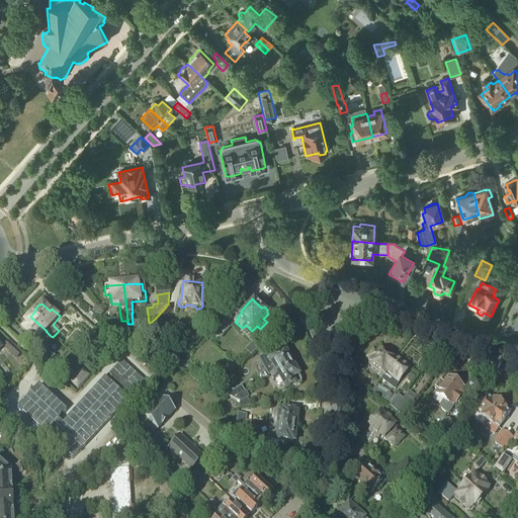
[(105,312),(97,306),(92,311),(100,318),(105,312)]
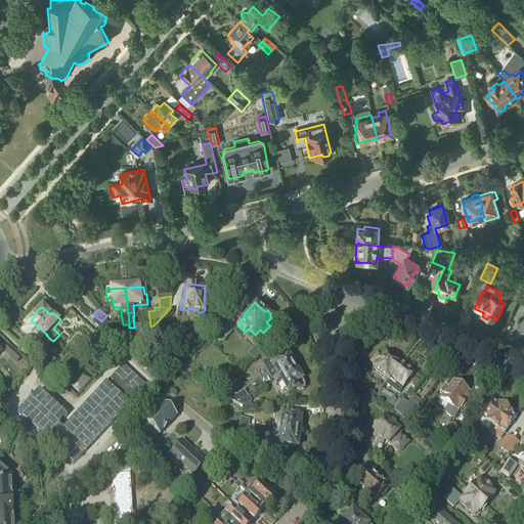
[(168,310),(160,319),(154,325),(161,332),(168,323),(167,322),(173,315),(168,310)]
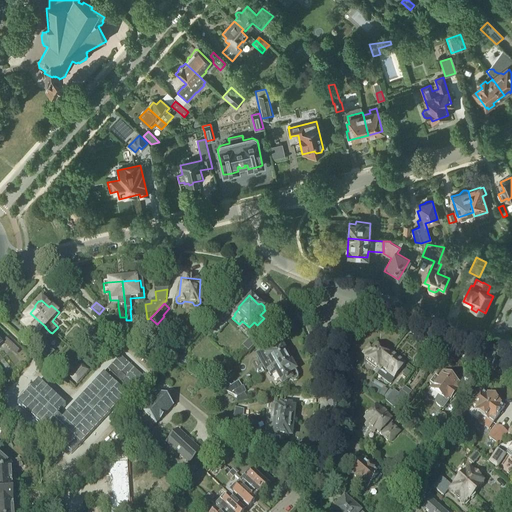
[(215,331),(229,316),(223,310),(209,326),(215,331)]
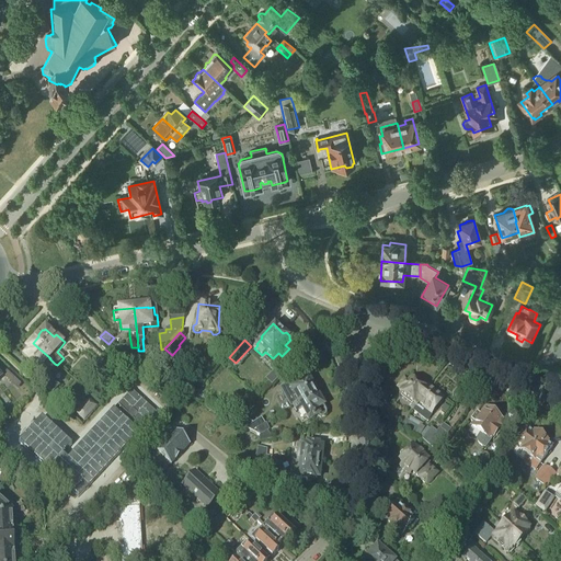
[(57,365),(55,364),(49,358),(50,358),(33,343),(32,343),(30,344),(26,347),(26,350),(26,351),(22,356),(38,370),(34,375),(39,379),(37,381),(52,395),(59,388),(47,377),(57,365)]
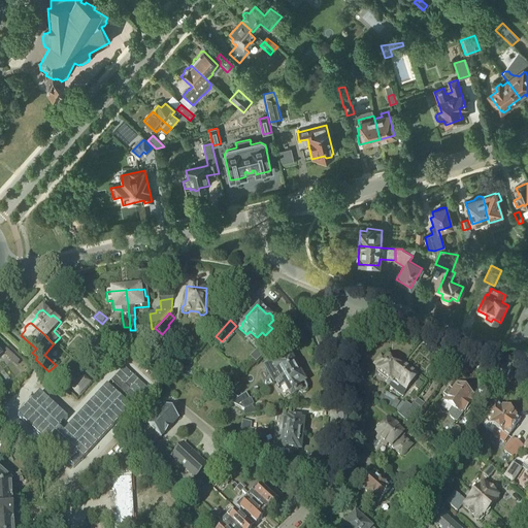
[(23,360),(9,348),(3,355),(17,366),(23,360)]
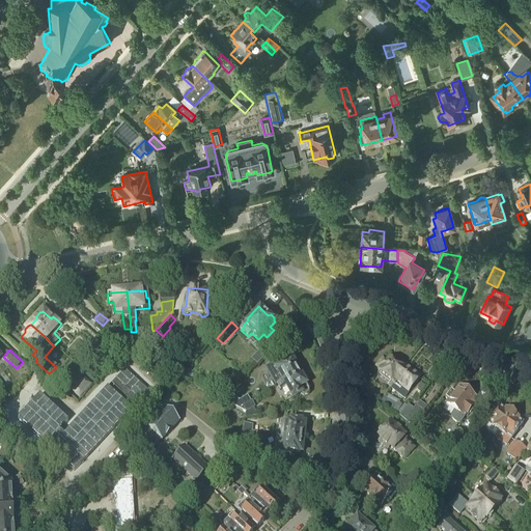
[(404,371),(402,369),(389,359),(387,361),(383,358),(375,367),(380,370),(378,372),(394,385),(404,371)]
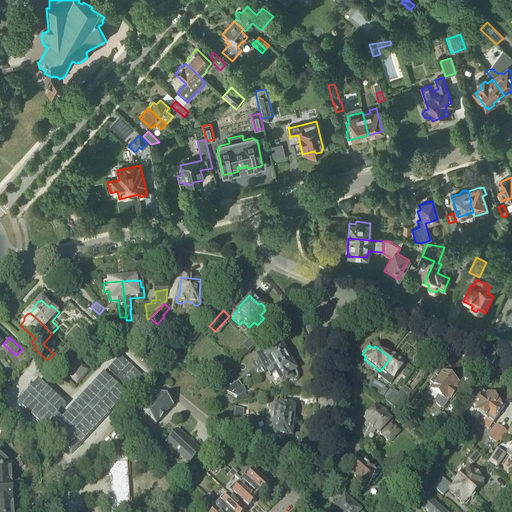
[(288,360),(281,347),(279,349),(278,348),(268,353),(269,354),(266,356),(266,357),(263,359),(265,363),(263,364),(261,366),(261,368),(261,370),(263,372),(265,372),(266,372),(267,373),(288,360)]
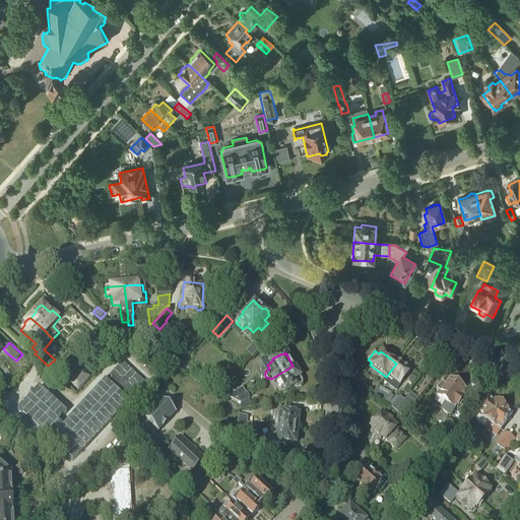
[(396,364),(386,377),(383,381),(396,391),(411,370),(396,359),(394,362),(396,364)]
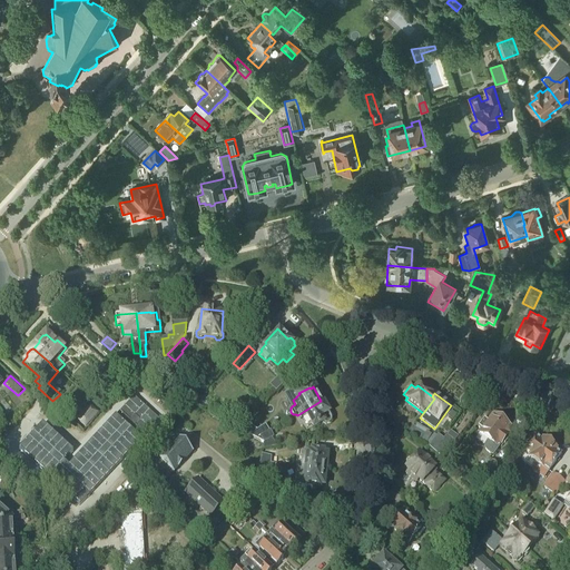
[(45,423),(21,450),(84,504),(161,416),(135,394),(71,465),(67,461),(76,450),(68,443),(45,423)]
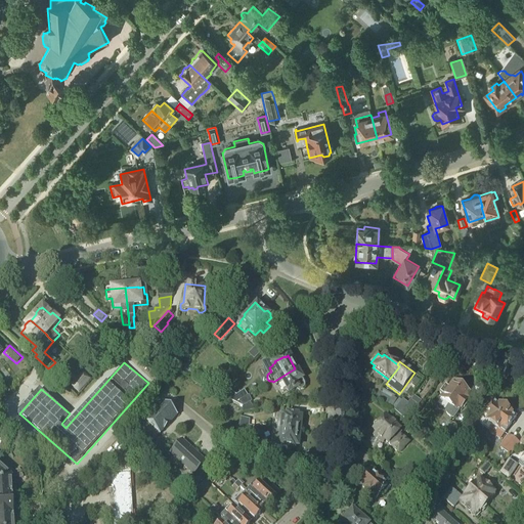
[(304,386),(304,385),(301,381),(302,381),(295,368),(273,382),(276,387),(282,384),(286,389),(287,389),(289,394),(297,389),(298,390),(299,391),(300,391),(301,391),(302,391),(303,391),(303,390),(304,389),(304,388),(305,387),(304,386)]
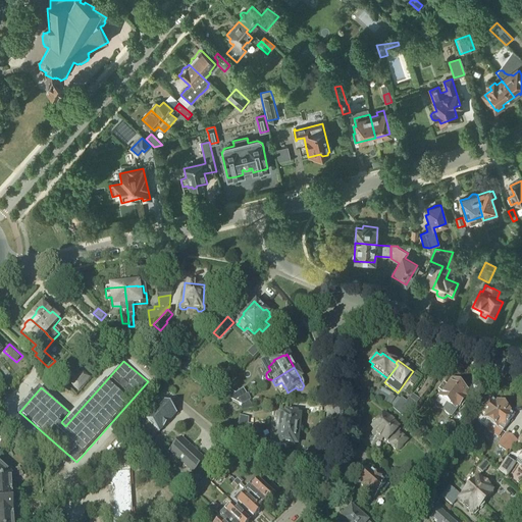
[(453,383),(451,382),(447,387),(444,385),(438,393),(441,395),(438,398),(447,404),(445,406),(444,409),(444,411),(445,413),(446,415),(451,419),(458,410),(457,410),(459,407),(465,400),(464,399),(466,397),(464,397),(467,394),(458,386),(458,384),(455,382),(453,383)]
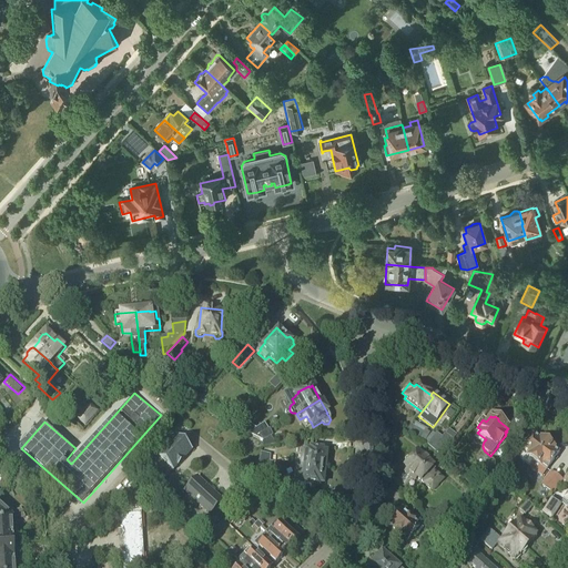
[(424,432),(427,433),(428,430),(415,424),(414,427),(424,433),(424,432)]
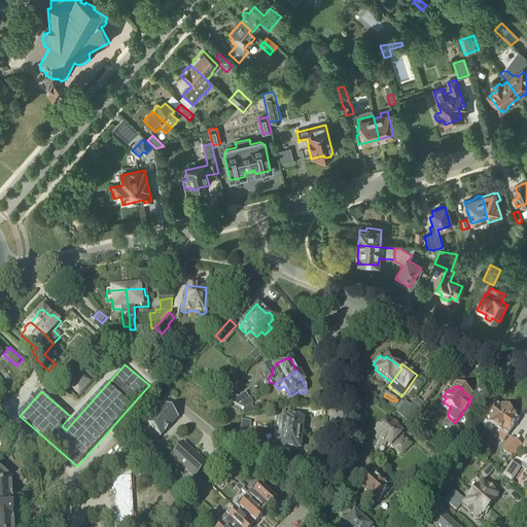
[(238,408),(249,400),(246,395),(238,399),(233,405),(238,408)]
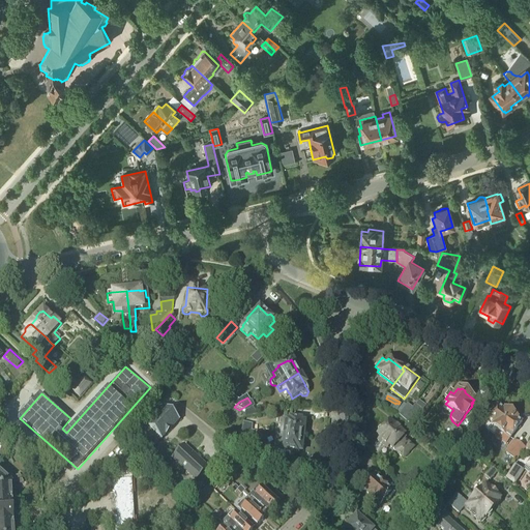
[(395,404),(386,399),(383,398),(378,404),(391,411),(395,404)]
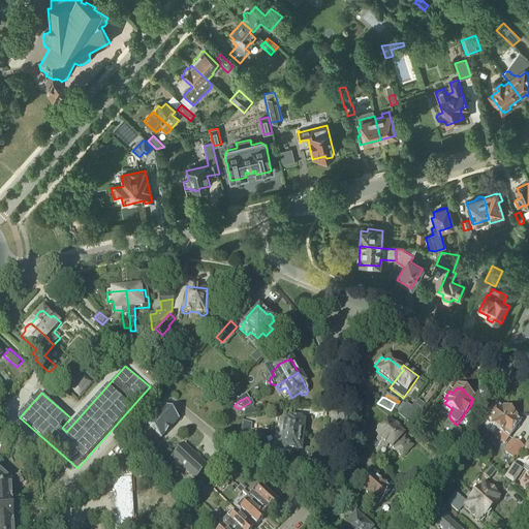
[(245,412),(253,407),(250,402),(239,409),(245,412)]
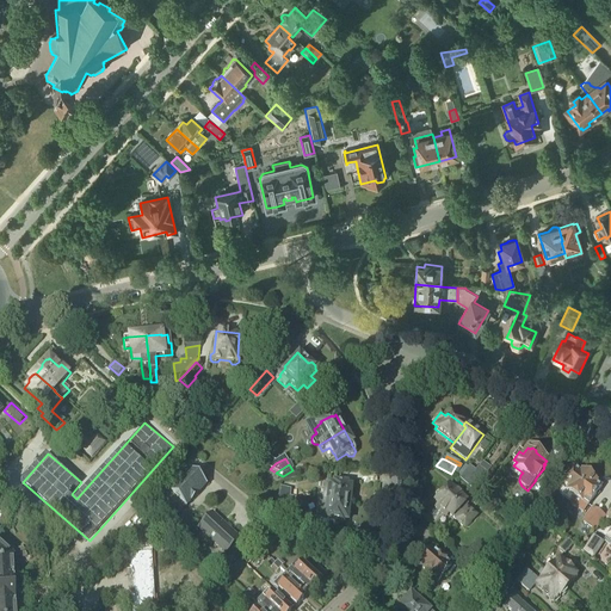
[(456,477),(462,468),(462,467),(460,466),(456,464),(456,466),(451,474),(450,475),(456,477)]
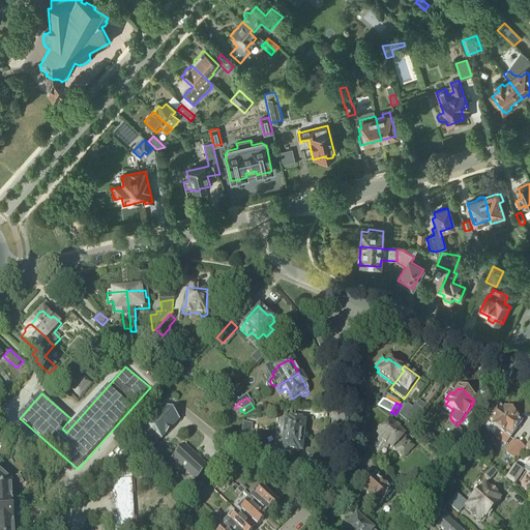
[(407,405),(399,416),(411,427),(422,411),(415,406),(412,409),(407,405)]
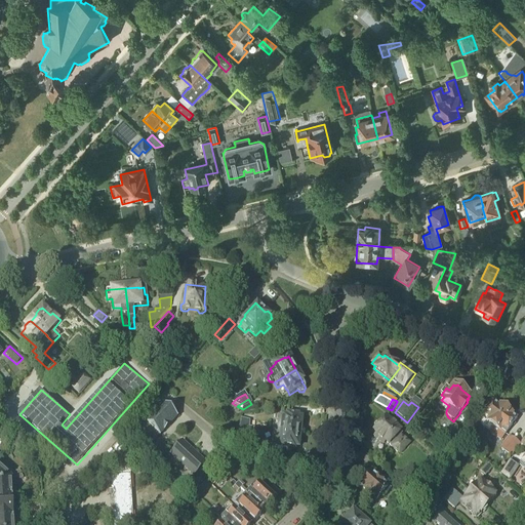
[(489,433),(490,432),(490,431),(508,408),(502,405),(501,405),(500,405),(499,406),(494,403),(482,419),(479,425),(489,433)]
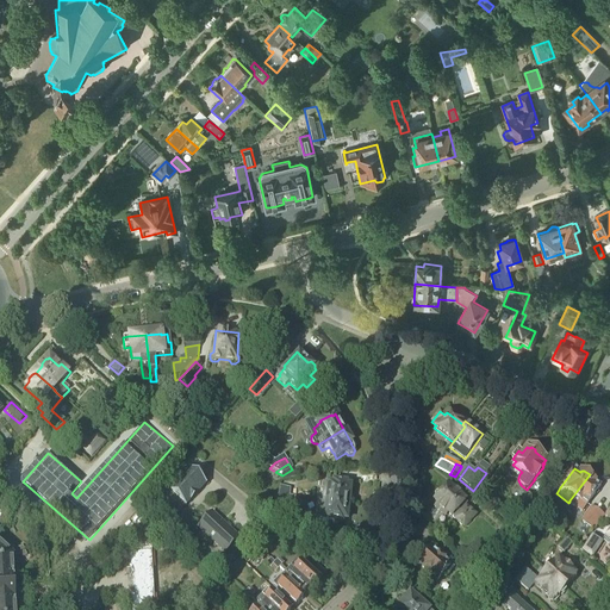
[(194,474),(190,470),(180,480),(179,480),(173,486),(174,487),(169,492),(169,493),(160,504),(174,518),(185,506),(186,508),(191,502),(191,503),(197,497),(197,496),(206,485),(201,480),(204,477),(198,471),(194,474)]
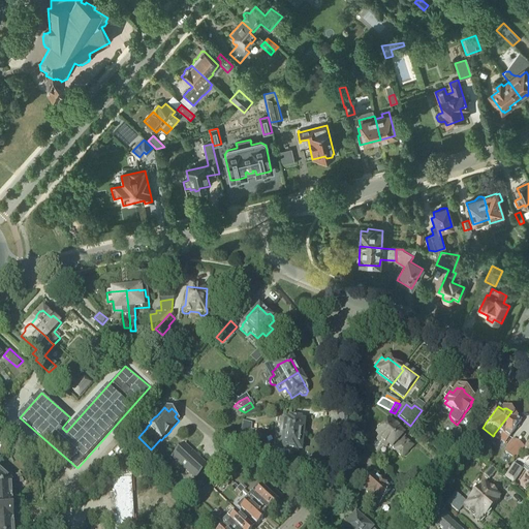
[(253,407),(245,412),(244,417),(257,414),(253,407)]
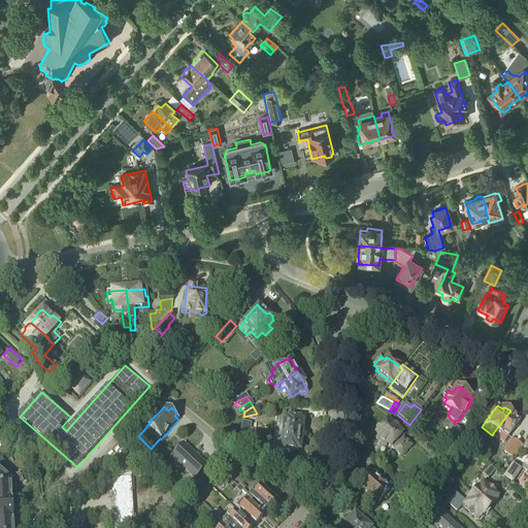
[(493,433),(493,434),(504,442),(507,438),(520,422),(516,419),(517,418),(516,417),(516,415),(510,410),(493,433)]
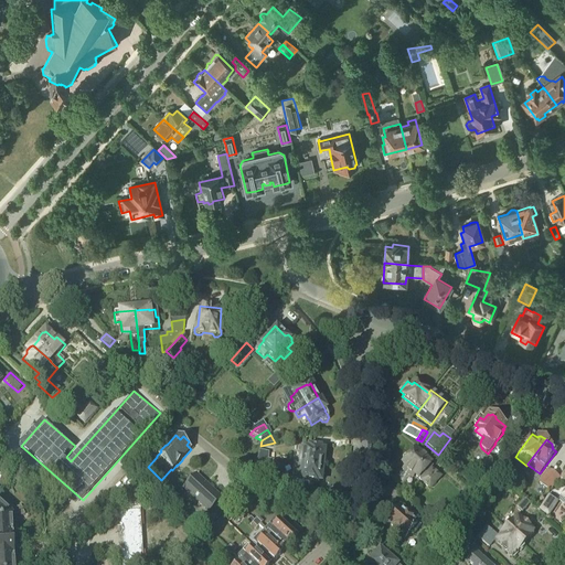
[(302,465),(322,468),(322,466),(323,465),(323,461),(323,460),(323,452),(320,451),(320,449),(308,448),(308,450),(298,449),(298,455),(297,465),(302,465)]
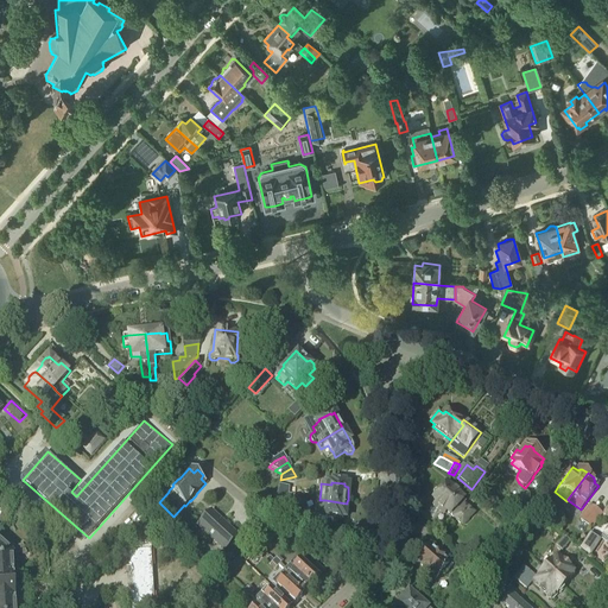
[(464,500),(447,483),(438,493),(437,492),(435,492),(432,494),(434,496),(435,498),(432,500),(450,515),(453,518),(451,519),(462,529),(475,514),(466,506),(461,504),(464,500)]
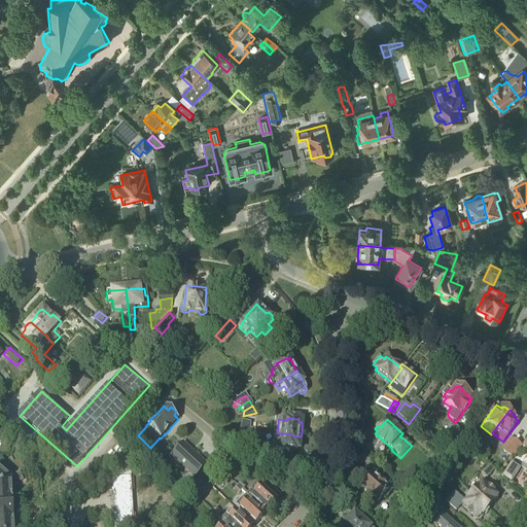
[(240,427),(250,429),(251,423),(242,421),(241,427),(240,427)]
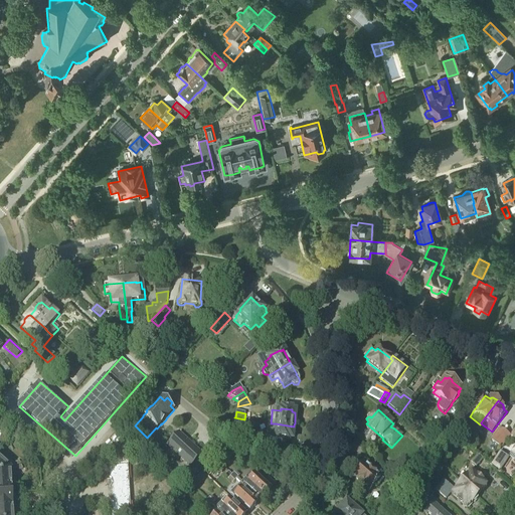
[(436,426),(443,432),(450,421),(444,416),(436,426)]
